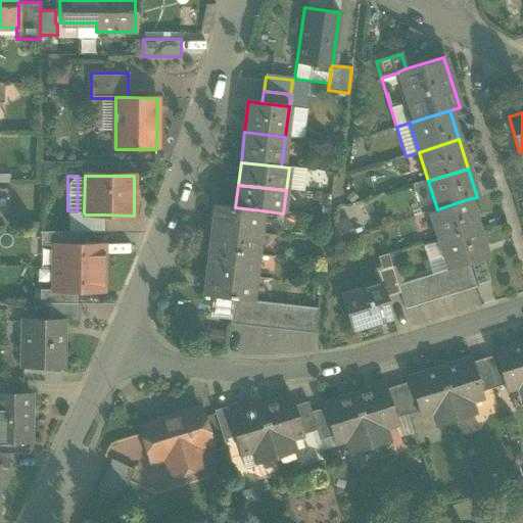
[(437,209),(429,212),(437,241),(477,229),(468,199),(437,209)]
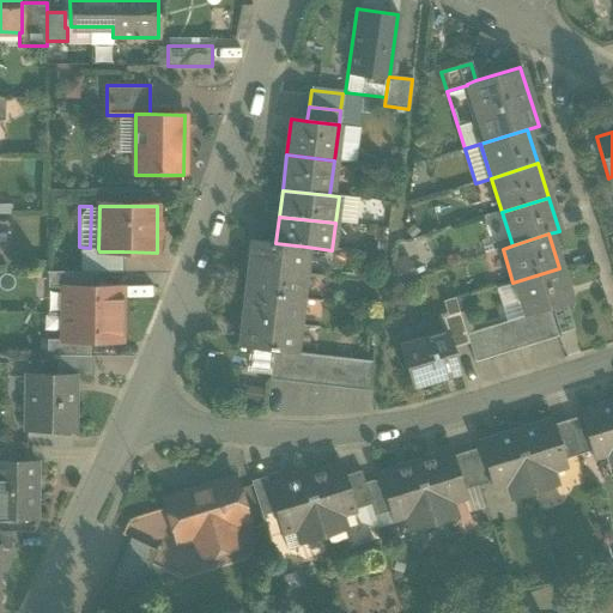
[(275,243),(252,241),(248,267),(304,274),(307,247),(275,243)]
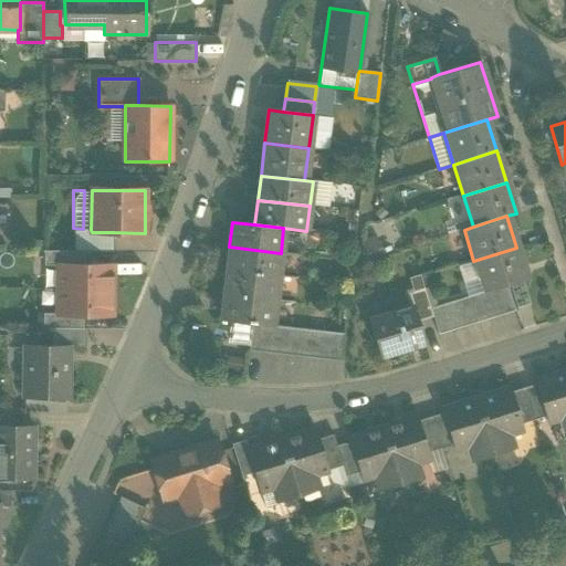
[(91,230),(74,230),(73,251),(83,252),(113,252),(114,232),(92,232),(91,230)]
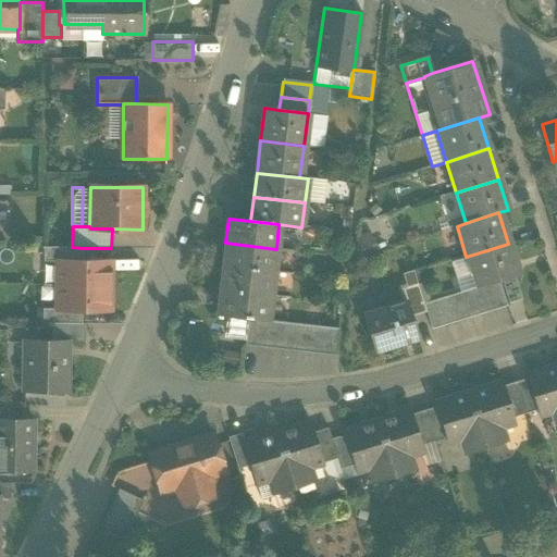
[(276,249),(225,243),(223,267),(273,273),(276,249)]
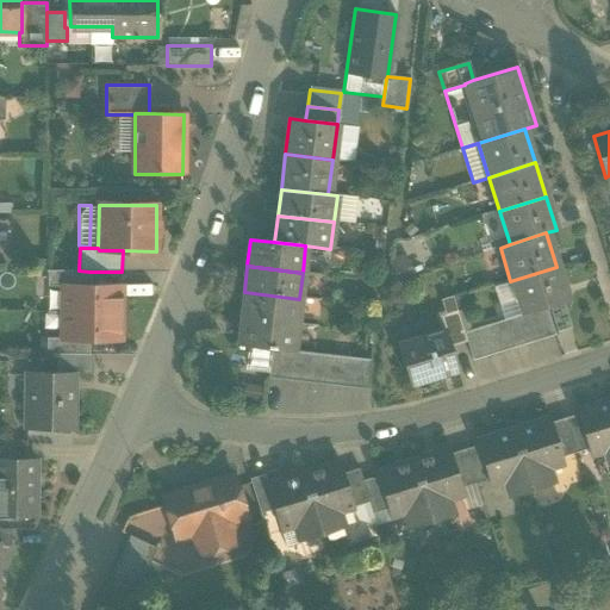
[(556,267),(510,281),(521,315),(546,307),(561,303),(567,300),(556,267)]
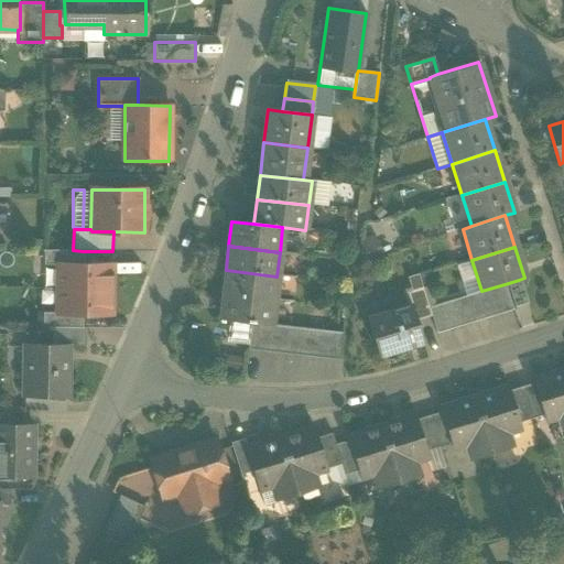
[(73,250),(43,250),(43,264),(58,264),(58,263),(83,263),(83,251),(73,250)]
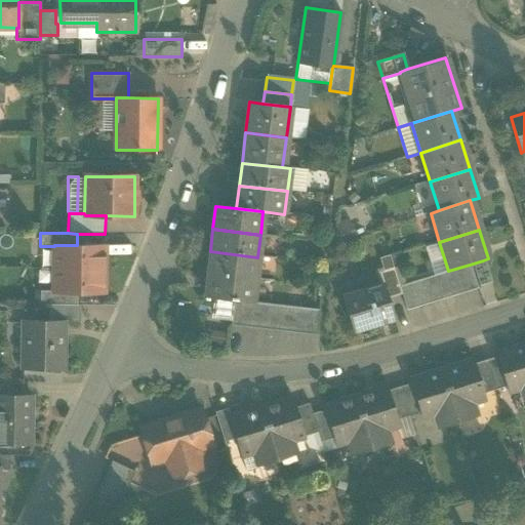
[(77,245),(54,245),(54,246),(53,269),(103,270),(104,246),(77,245)]
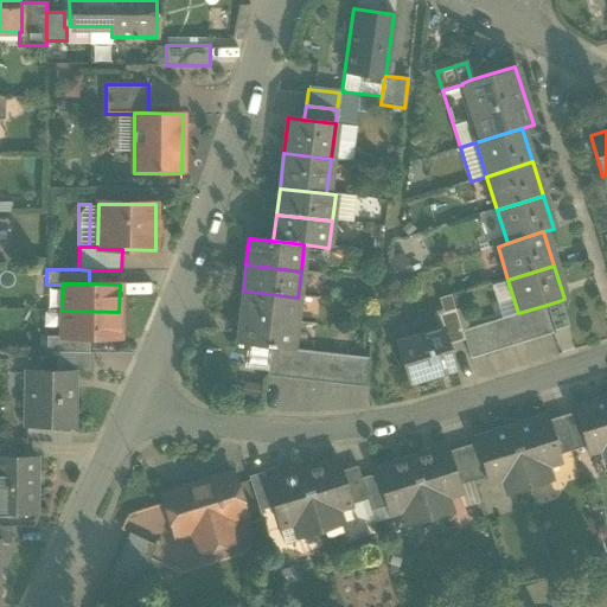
[(298,298),(243,291),(240,317),(294,324),(298,298)]
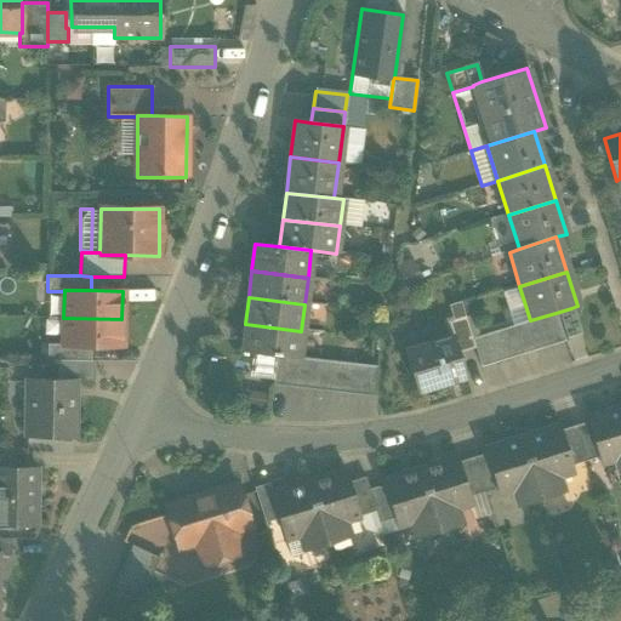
[(556,313),(564,341),(580,335),(571,308),(556,313)]
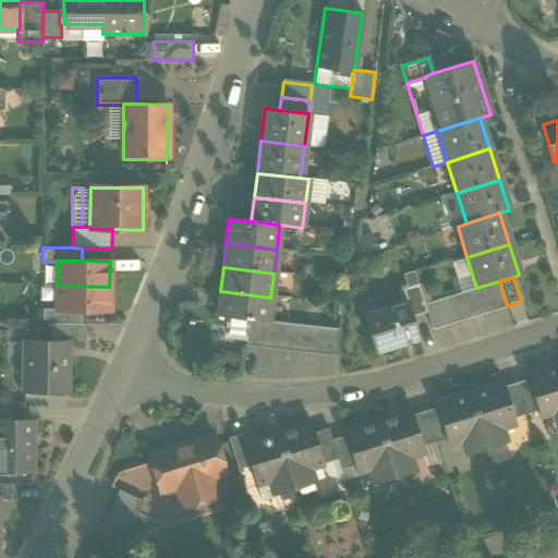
[(499,281),(486,286),(494,310),(507,306),(499,281)]
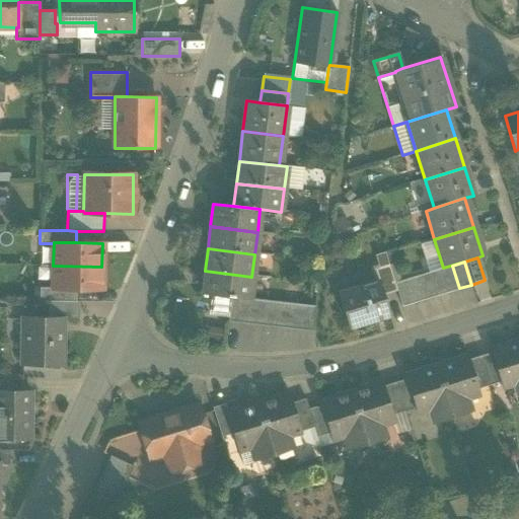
[(101,267),(53,266),(53,288),(53,289),(76,290),(101,290),(101,267)]
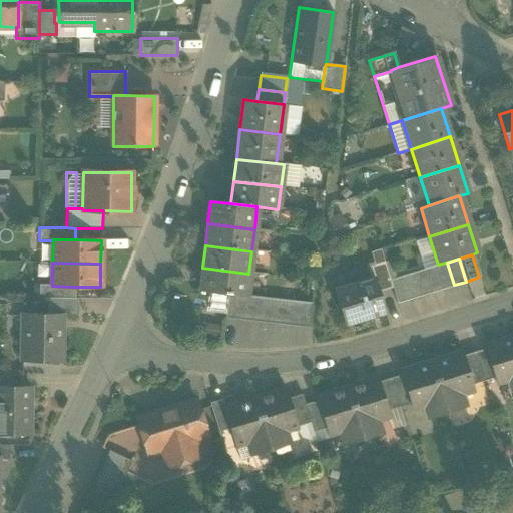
[(384,263),(369,268),(373,279),(374,279),(379,292),(392,288),(390,280),(384,263)]
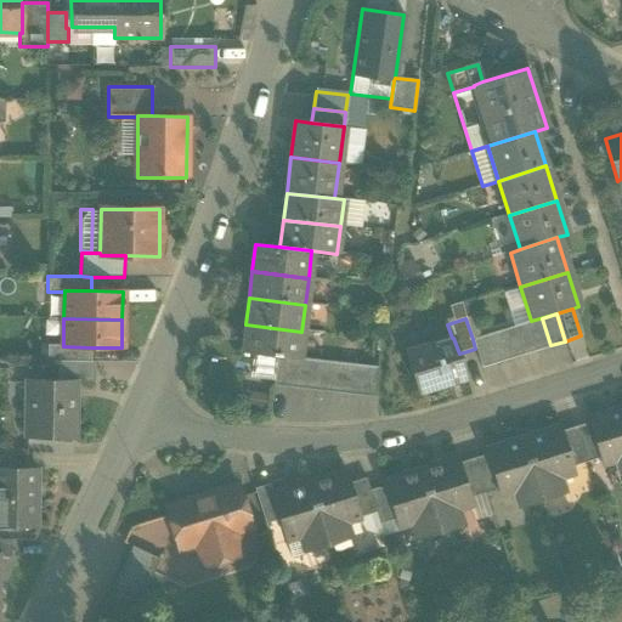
[(531,321),(529,322),(537,350),(550,345),(542,318),(531,321)]
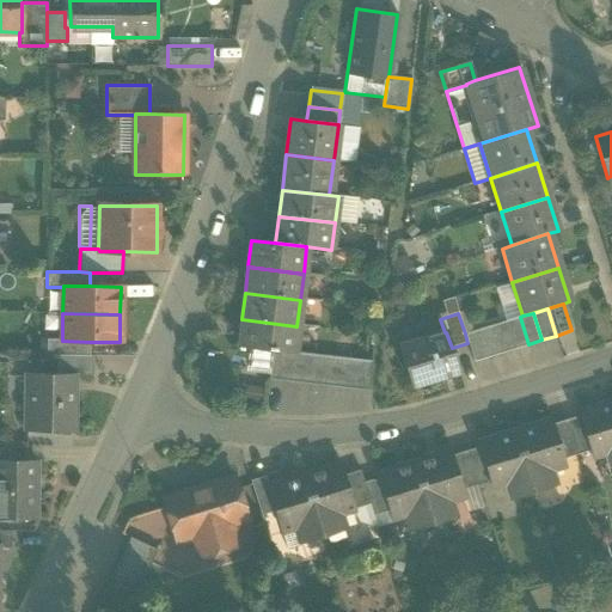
[(520,317),(506,322),(514,349),(528,344),(520,317)]
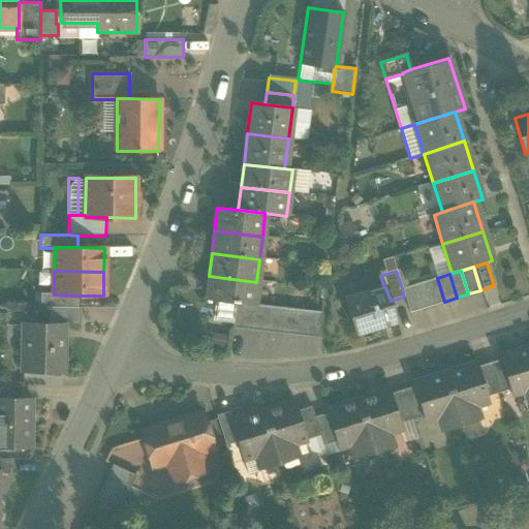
[(256,282),(209,276),(207,300),(217,301),(235,303),(247,305),(254,305),(256,282)]
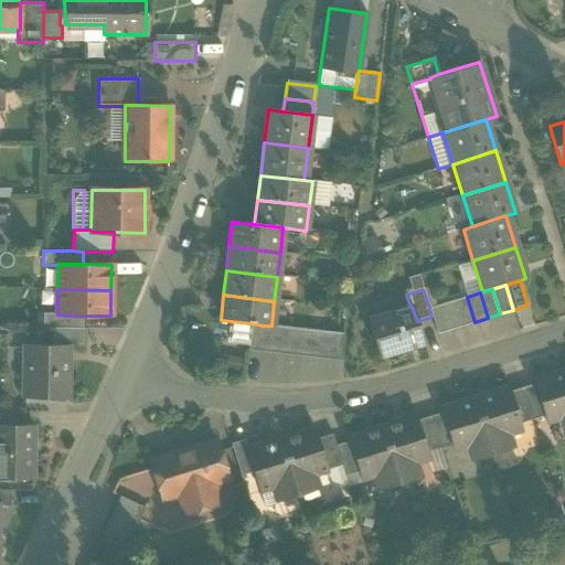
[(467,297),(455,300),(462,326),(475,322),(467,297)]
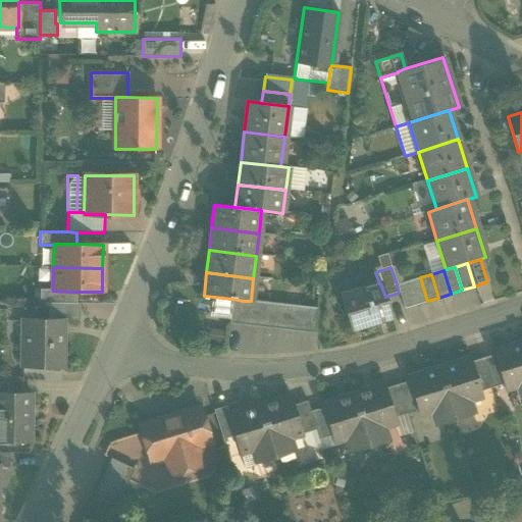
[(420,277),(408,281),(415,305),(427,301),(420,277)]
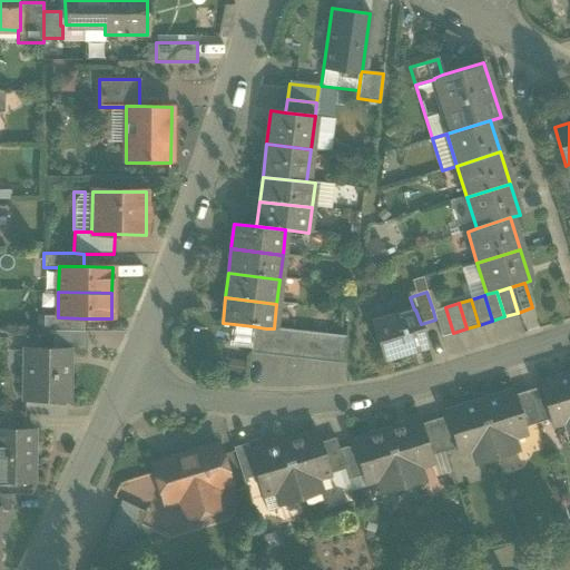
[(445,307),(433,311),(435,320),(441,336),(453,333),(445,307)]
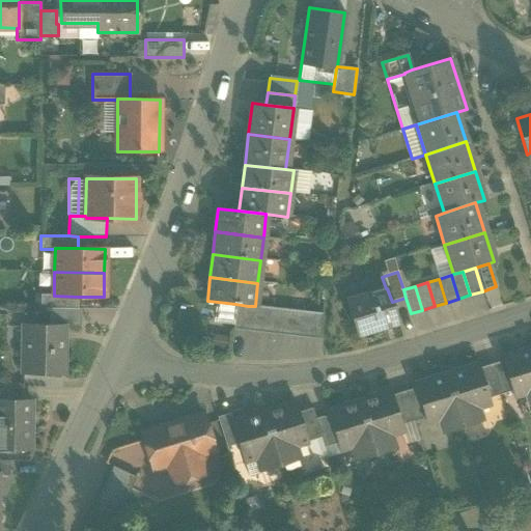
[(386,288),(346,301),(357,335),(398,322),(392,302),(387,288),(386,288)]
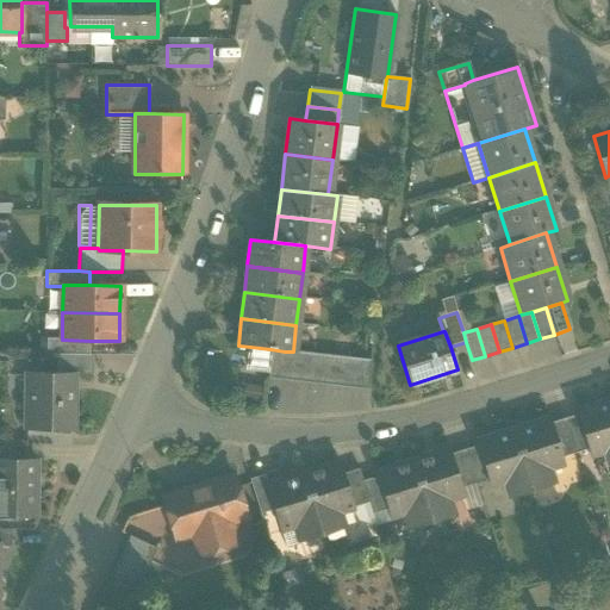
[(89,341),(62,340),(62,338),(47,338),(45,354),(56,354),(88,354),(89,341)]
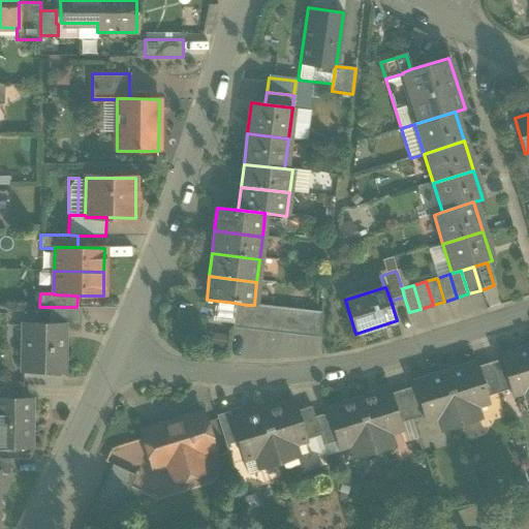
[(217,301),(215,321),(232,323),(235,303),(217,301)]
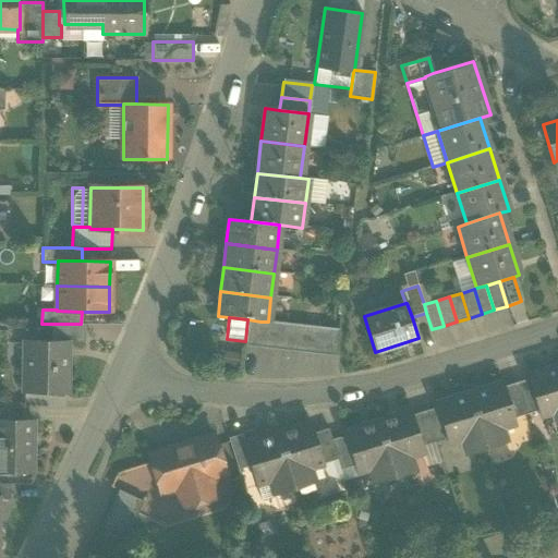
[(244,344),(257,347),(261,322),(247,319),(245,341),(244,344)]
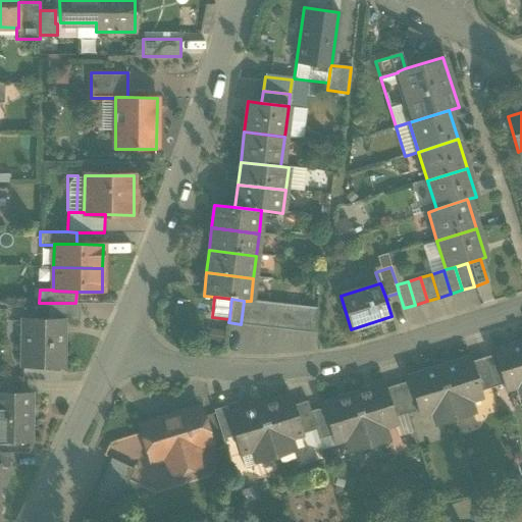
[(251,301),(244,301),(241,324),(253,325),(256,302),(251,301)]
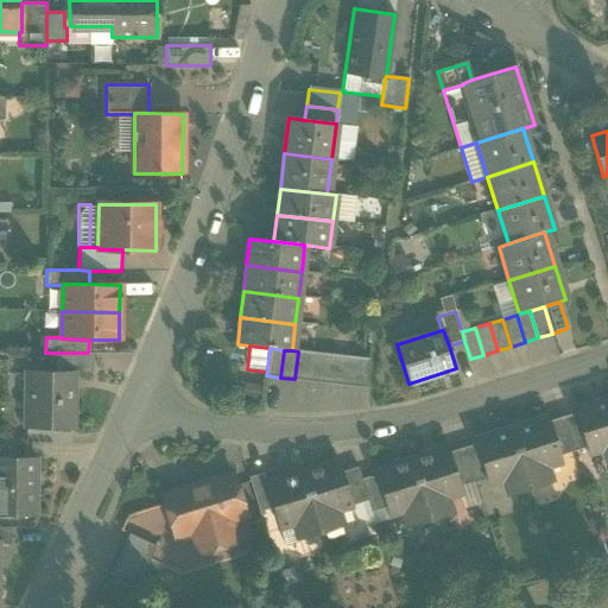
[(312,353),(298,352),(295,379),(309,380),(312,353)]
